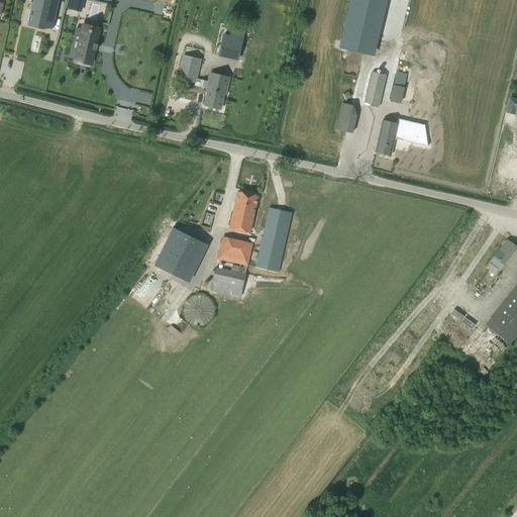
[(36,0),(33,0),(27,25),(36,27),(36,29),(41,30),(43,22),(54,24),(59,0),(43,0),(43,1),(36,0)]
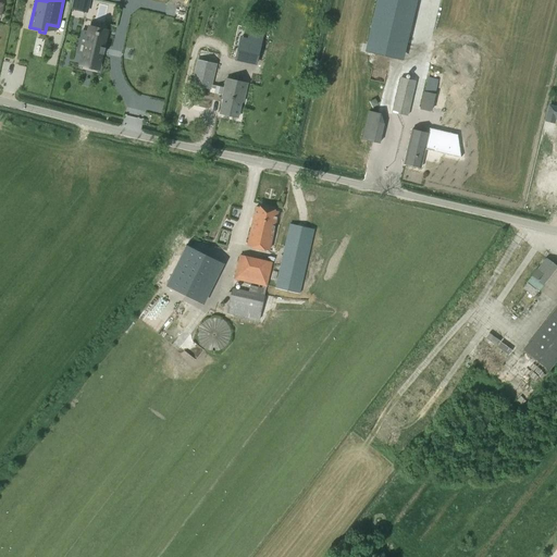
[(84,0),(81,19),(89,22),(95,0),(84,0)]
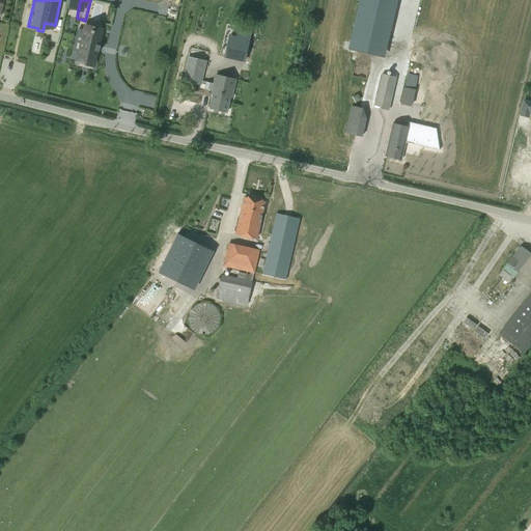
[(379,0),(369,38),(387,43),(401,0),(379,0)]
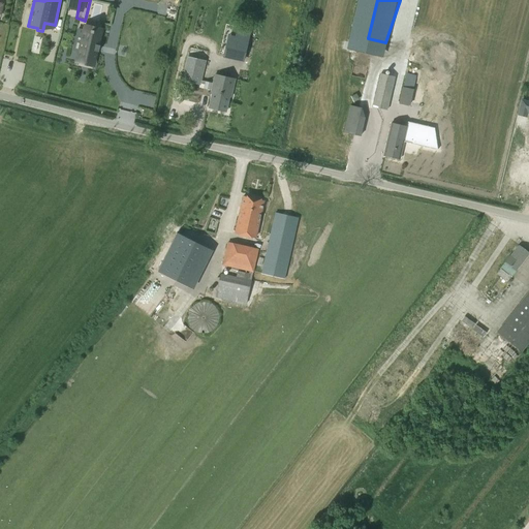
[(243,60),(250,30),(226,25),(219,55),(243,60)]
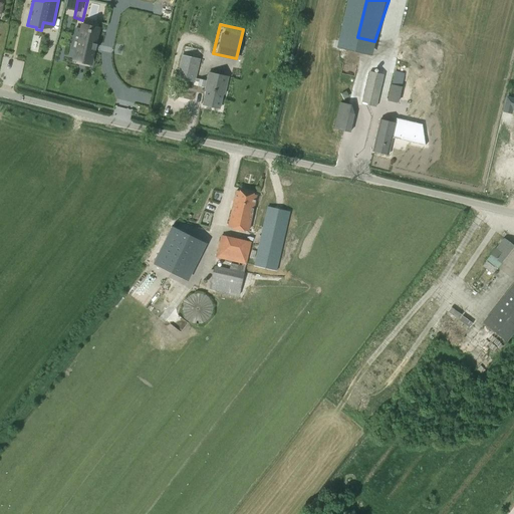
[(74,34),(71,48),(77,50),(75,55),(91,59),(93,50),(95,50),(95,49),(96,44),(97,44),(94,43),(97,33),(90,31),(90,30),(88,29),(88,31),(81,29),(80,35),(74,34)]
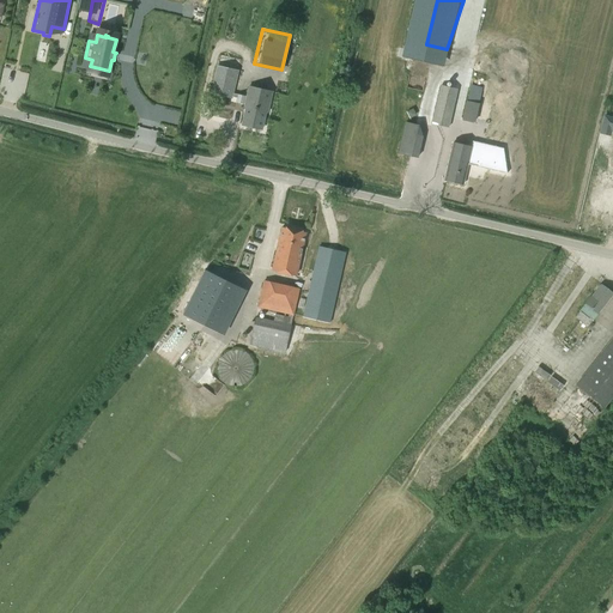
[(449,127),(462,67),(445,64),(435,115),(424,113),(423,121),(449,127)]
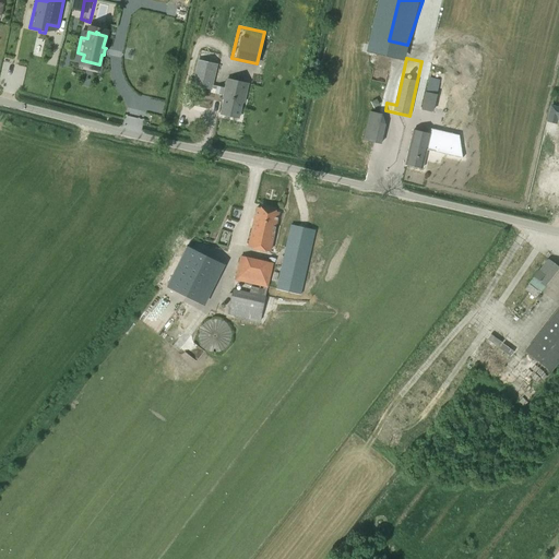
[(211,88),(216,66),(199,61),(193,84),(211,88)]
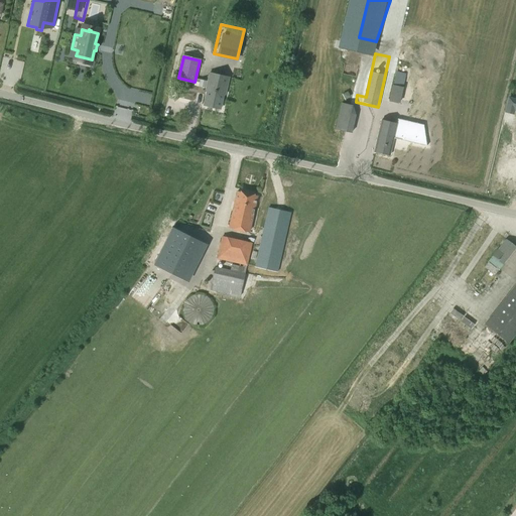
[(225,95),(229,78),(210,74),(208,82),(207,88),(206,90),(208,90),(204,105),(221,109),(224,95),(225,95)]
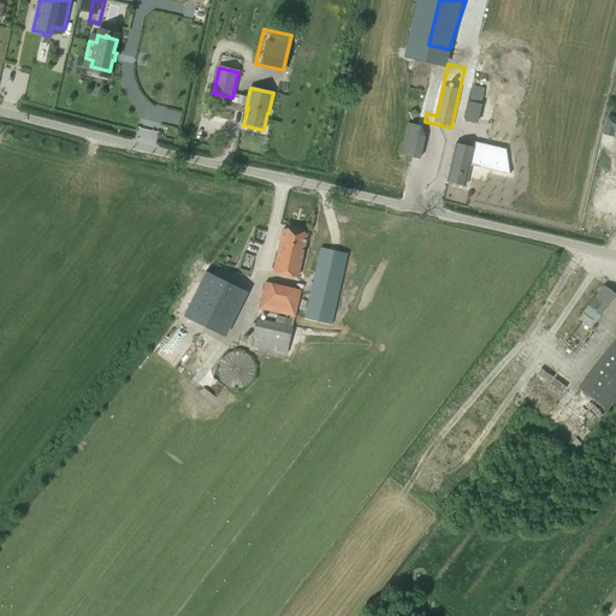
[(238,95),(237,102),(247,105),(248,98),(238,95)]
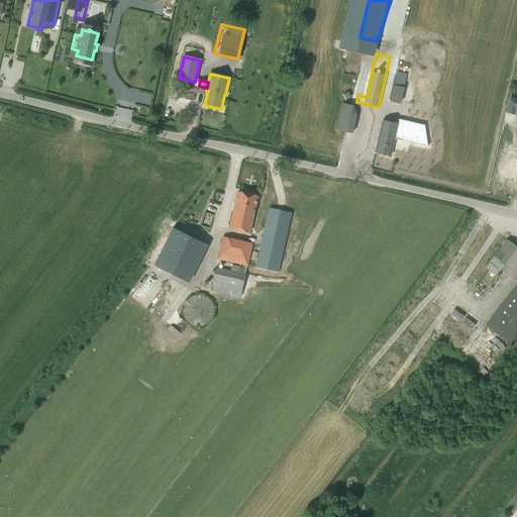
[(352,133),(358,106),(341,102),(335,129),(352,133)]
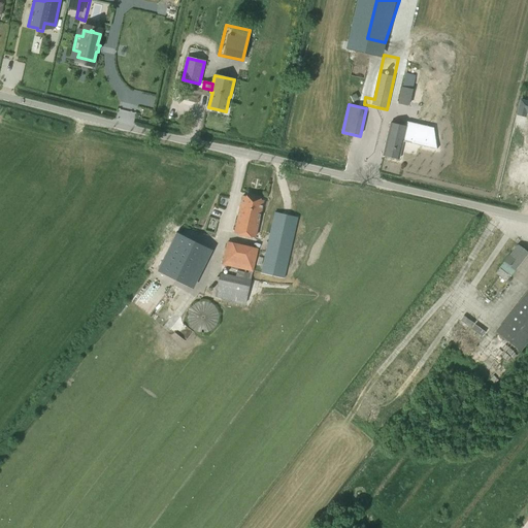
[(390,124),(383,155),(399,159),(403,139),(425,143),(421,125),(407,123),(406,127),(390,124)]
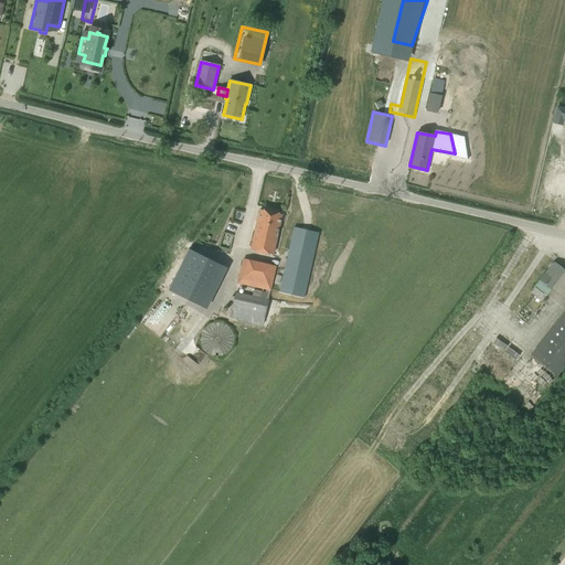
[(273,253),(280,216),(259,212),(252,248),(273,253)]
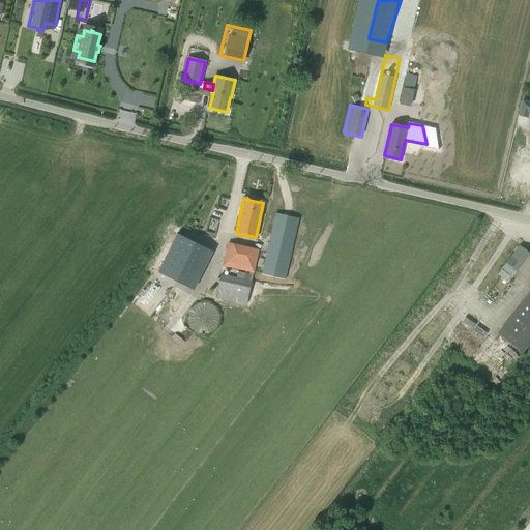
[(285,278),(298,218),(275,213),(262,273),(285,278)]
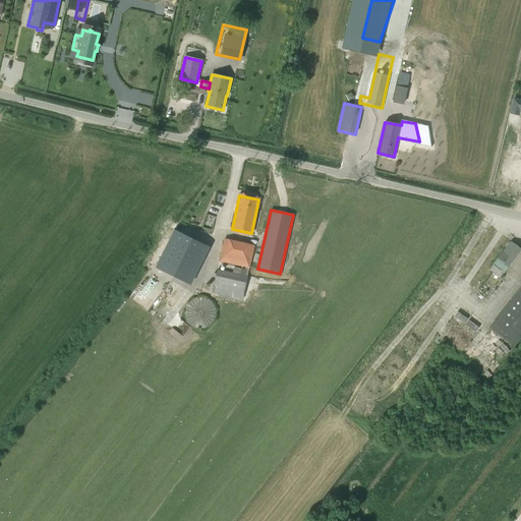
[(174,231),(156,268),(191,286),(210,248),(174,231)]
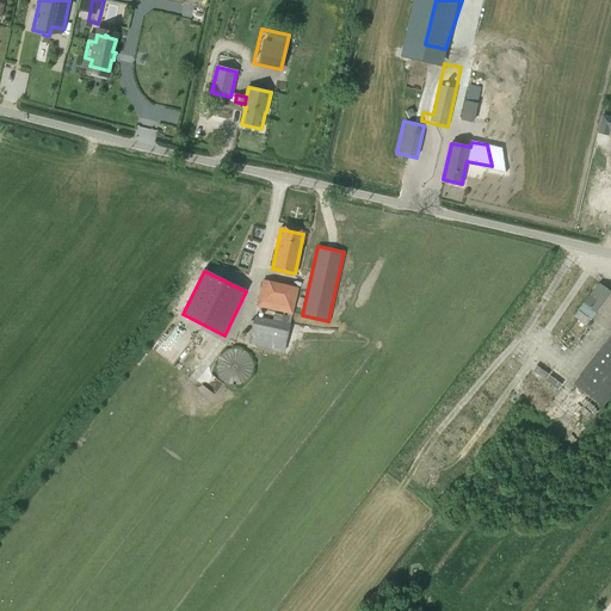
[(258,306),(265,307),(292,314),(298,289),(263,281),(258,306)]
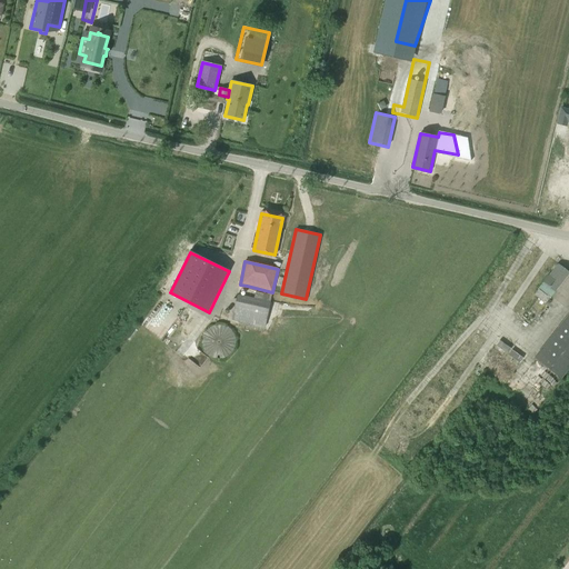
[(549,297),(568,273),(558,265),(539,288),(549,297)]
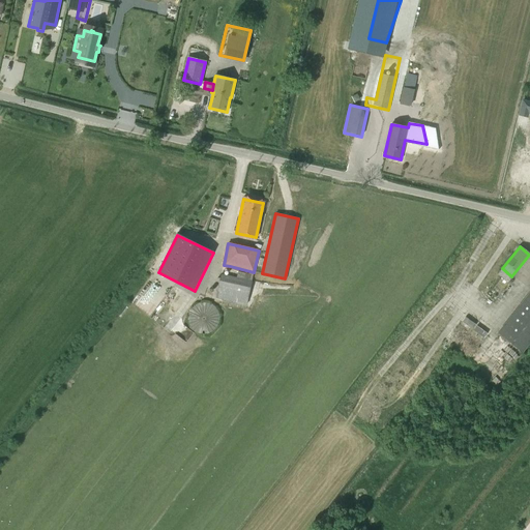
[(246,304),(252,282),(222,275),(216,298),(246,304)]
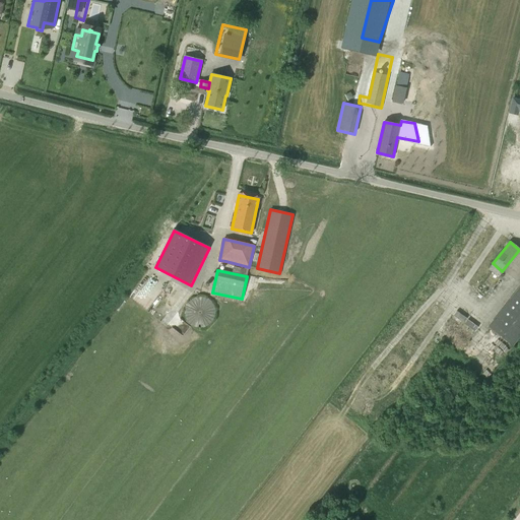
[(519,335),(519,293),(492,329),(512,344),(519,335)]
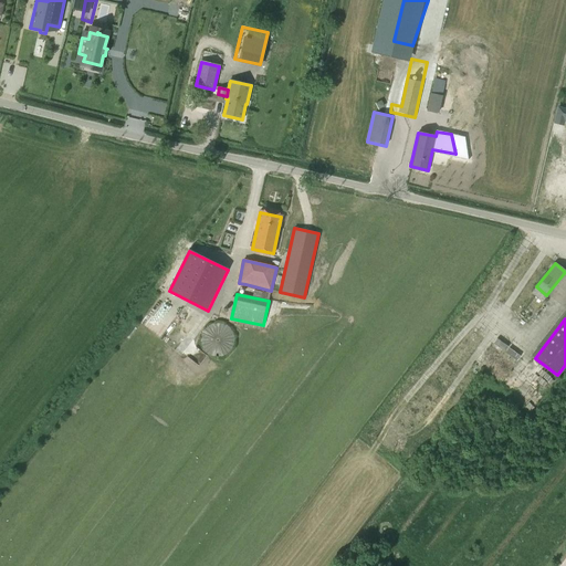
[(234,343),(234,338),(233,334),(231,329),(228,326),(224,324),(220,323),(217,323),(212,323),(208,326),(205,328),(203,329),(201,333),(200,337),(200,342),(201,346),(203,349),(207,354),(210,356),(215,357),(219,357),(223,356),(228,354),(231,350),(233,347),(234,343)]
